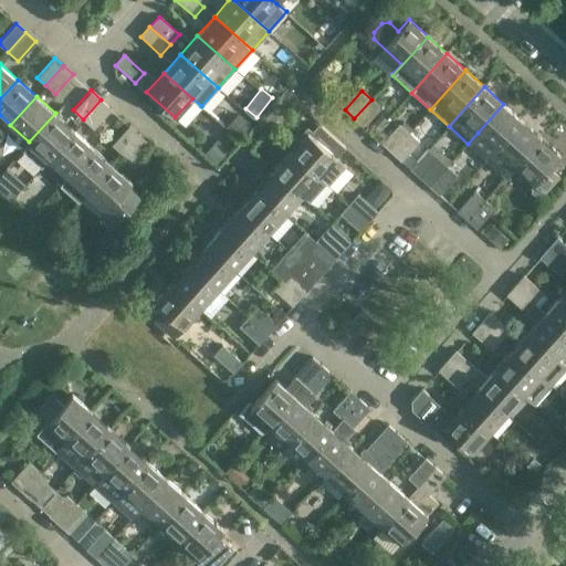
[(93,128),(111,108),(101,100),(83,119),(93,128)]
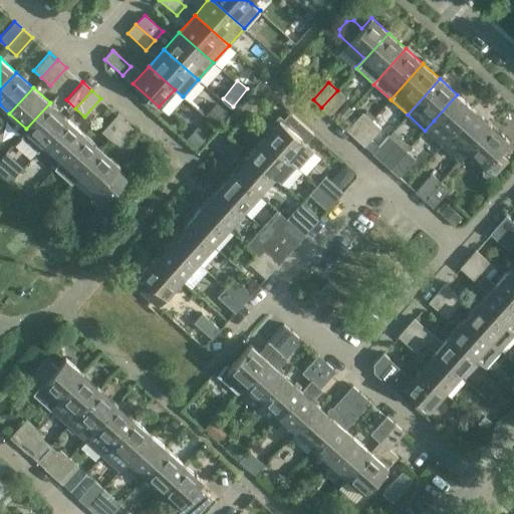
[(321,107),(331,115),(346,98),(337,90),(321,107)]
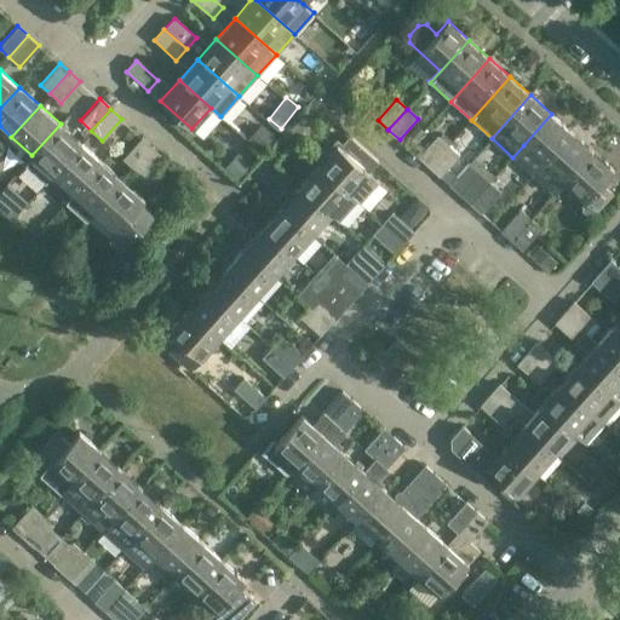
[(551,114),(523,145),(544,164),(572,132),(551,114)]
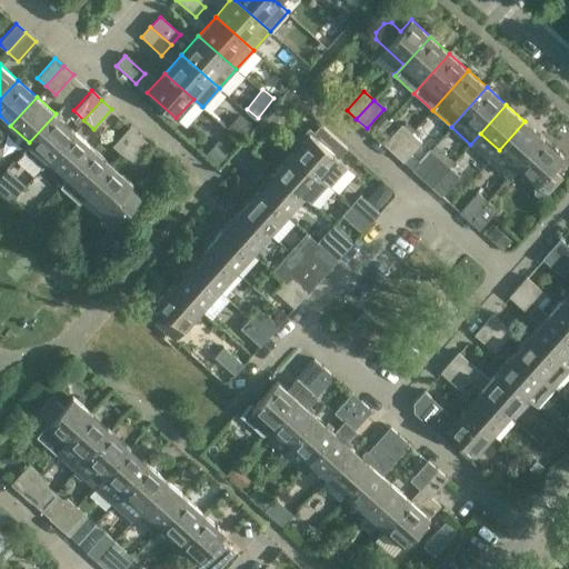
[(56,113),(29,142),(48,160),(75,130),(56,113)]
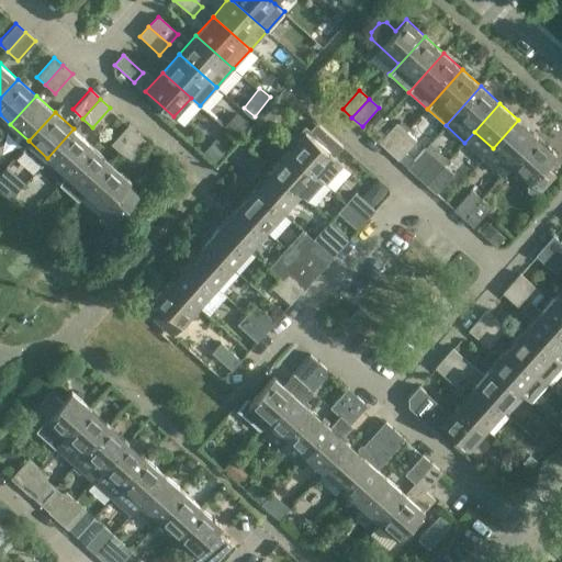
[(518,120),(493,148),(484,158),(503,175),(512,165),(537,136),(518,120)]
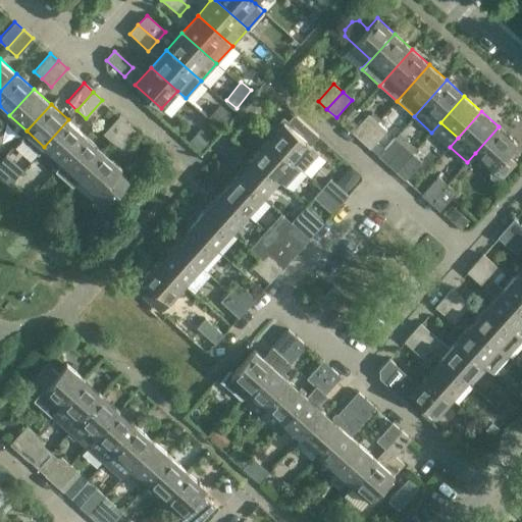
[(111,141),(128,122),(119,115),(103,134),(111,141)]
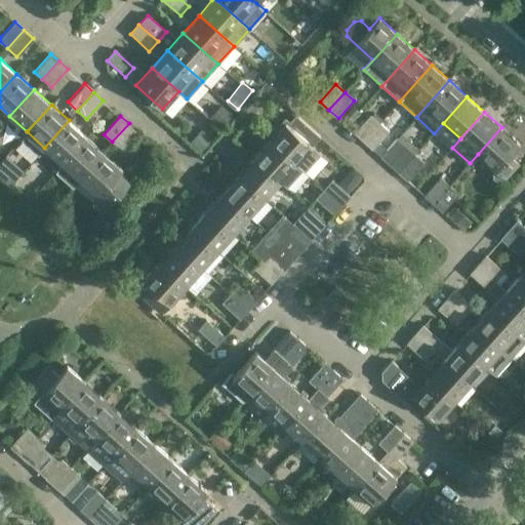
[(370,116),(355,133),(364,142),(379,124),(370,116)]
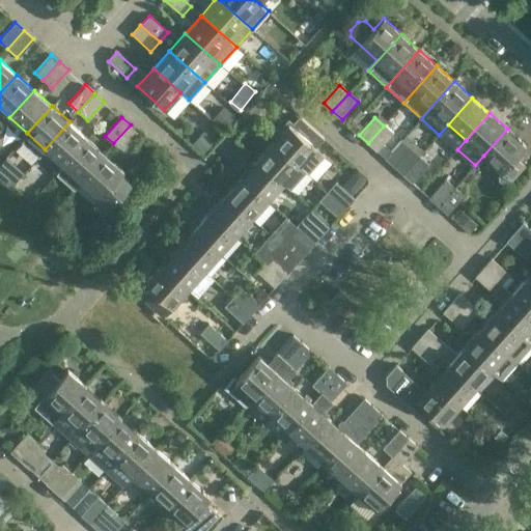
[(70,121),(45,149),(62,165),(87,138),(70,121)]
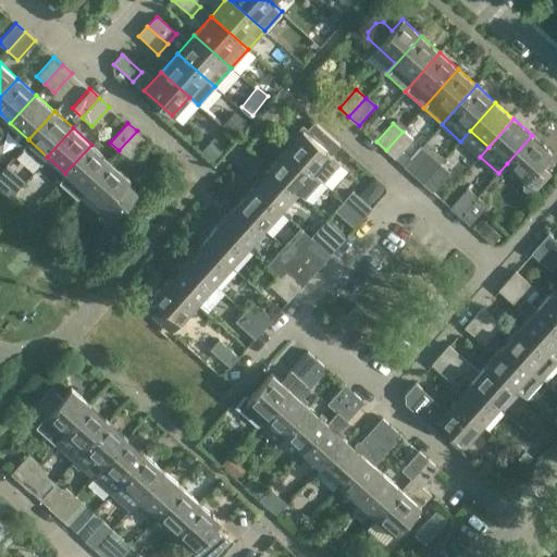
[(302,130),(285,149),(313,174),(323,183),(341,163),(302,130)]
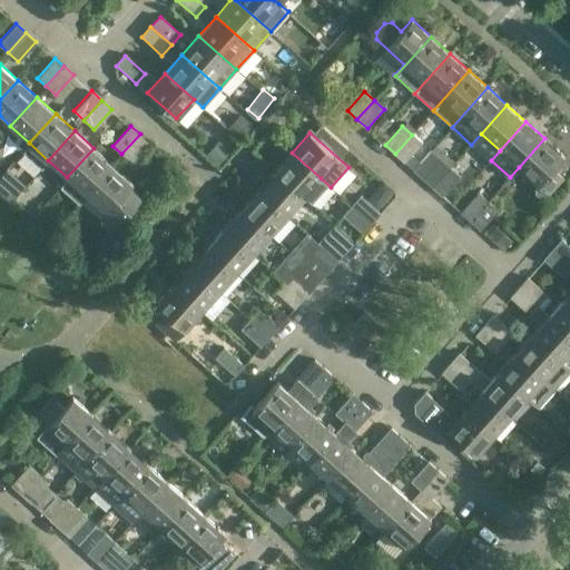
[(133,164),(150,144),(140,134),(121,154),(133,164)]
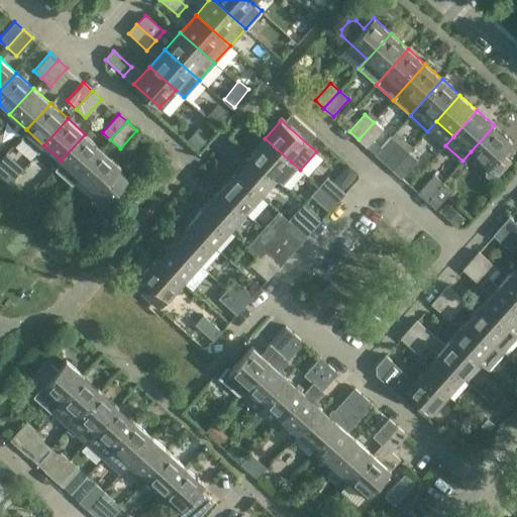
[(374,122),(358,139),(367,146),(382,129),(374,122)]
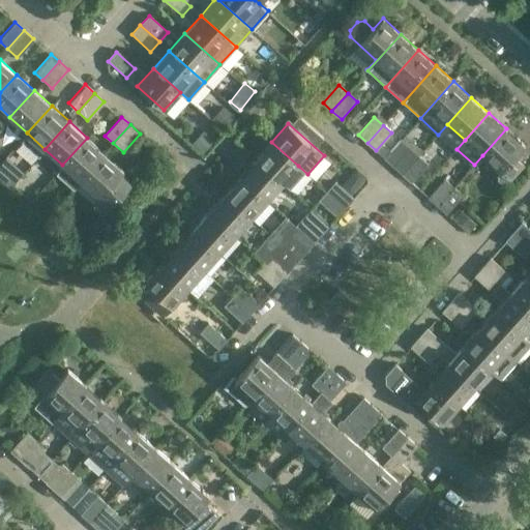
[(506,128),(482,155),(499,171),(496,174),(497,179),(501,183),(506,182),(509,179),(509,180),(523,165),(514,155),(524,145),(506,128)]
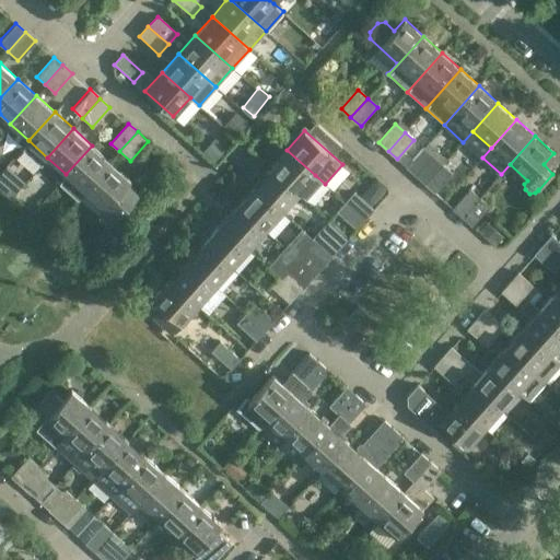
[(92,146),(66,174),(84,190),(111,162),(92,146)]
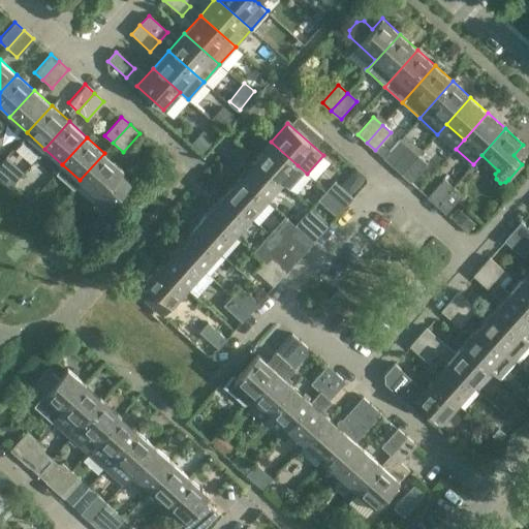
[(399,139),(383,157),(401,174),(417,156),(399,139)]
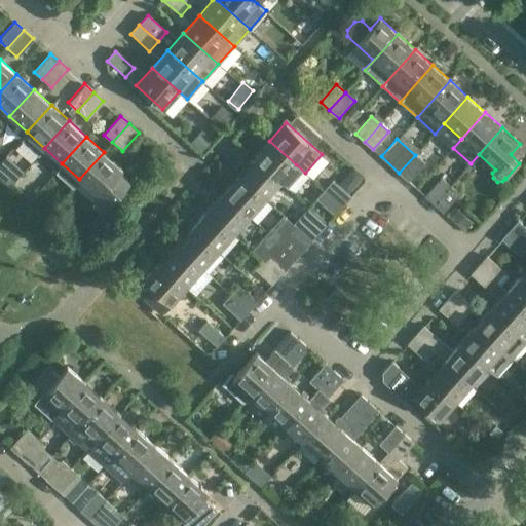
[(296,164),(269,141),(254,158),(280,182),(296,164)]
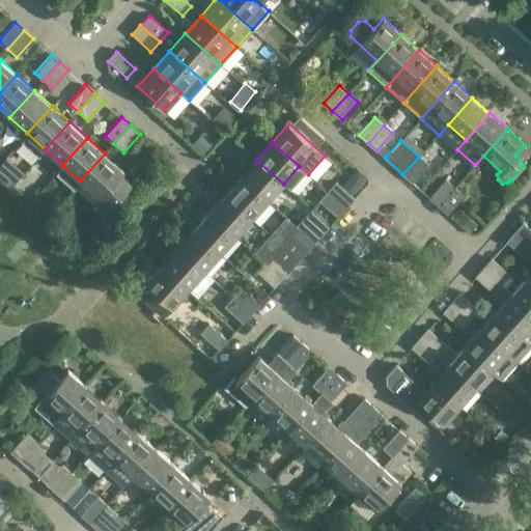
[(105,154),(80,180),(81,180),(75,187),(104,213),(131,183),(120,173),(122,170),(105,154)]
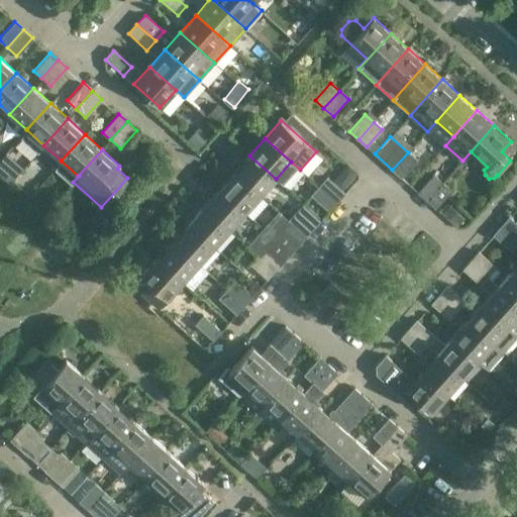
[(7,150),(0,159),(0,170),(11,179),(24,164),(7,150)]
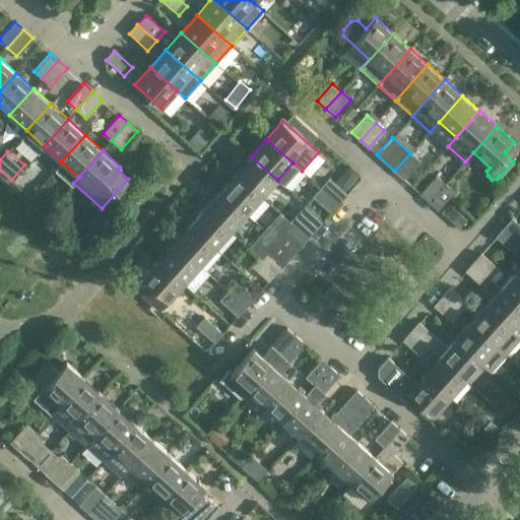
[(410,153),(394,171),(403,178),(418,160),(410,153)]
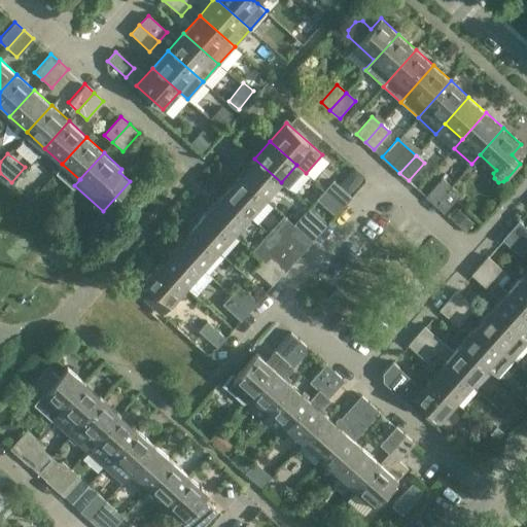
[(281,182),(254,159),(239,176),(266,200),(281,182)]
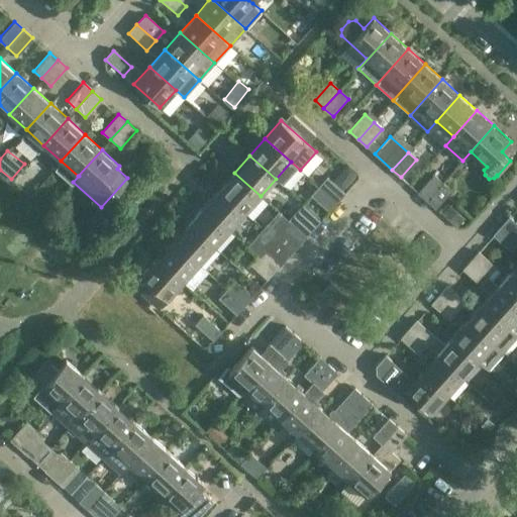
[(347,163),(336,175),(346,184),(357,172),(347,163)]
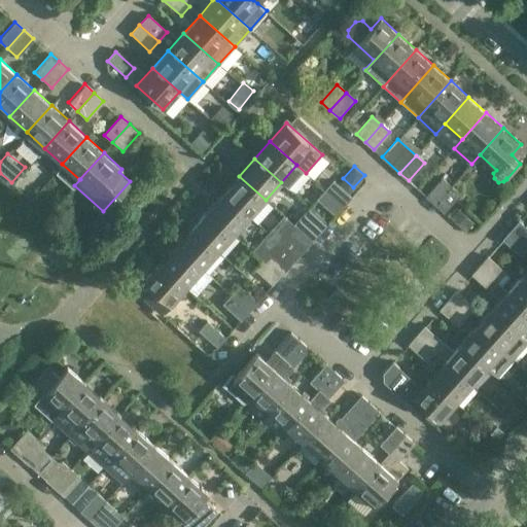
[(266,200),(239,176),(223,194),(250,217),(266,200)]
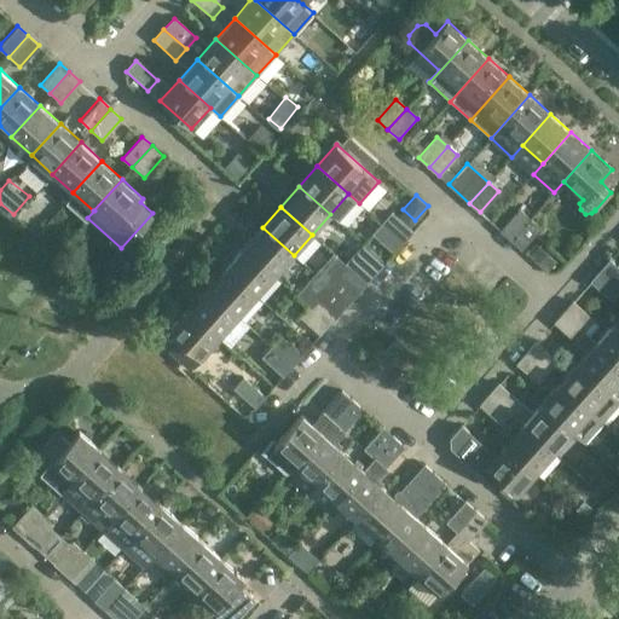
[(510,239),(530,219),(519,209),(499,230),(510,239)]
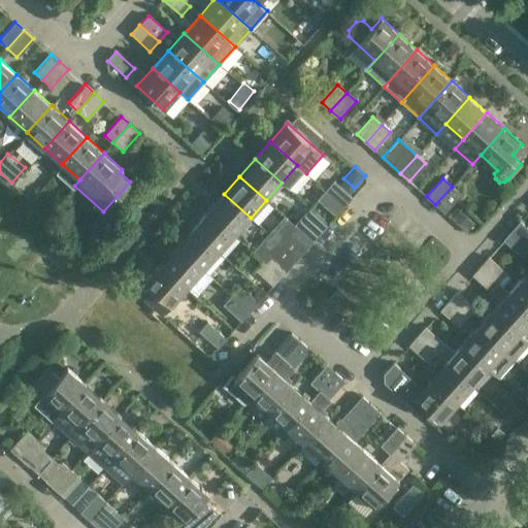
[(326,191),(344,207),(353,197),(334,180),(326,191)]
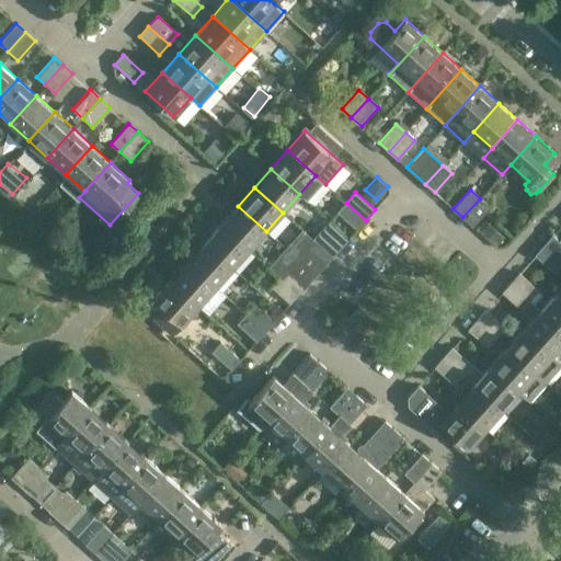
[(462,217),(472,226),(489,207),(480,198),(462,217)]
